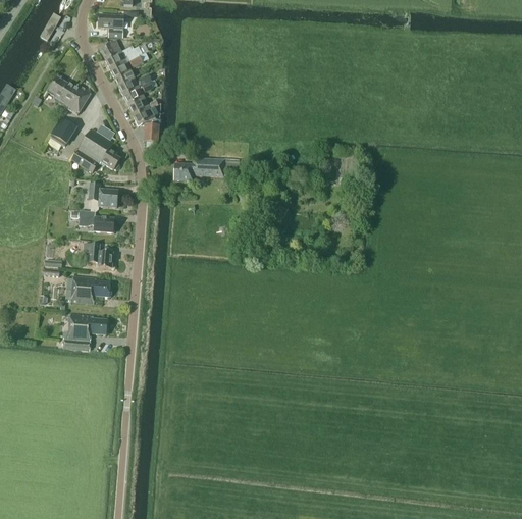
[(67,14),(57,7),(38,38),(48,44),(67,14)]
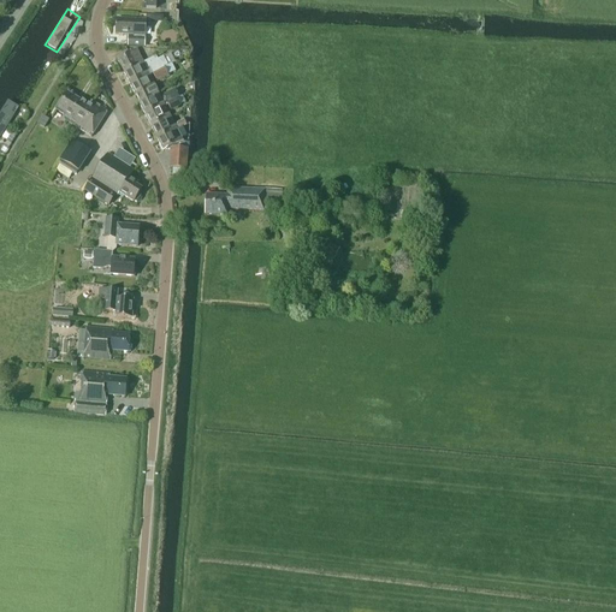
[(128,33),(128,43),(146,45),(147,25),(141,25),(142,17),(116,16),(116,31),(128,33)]
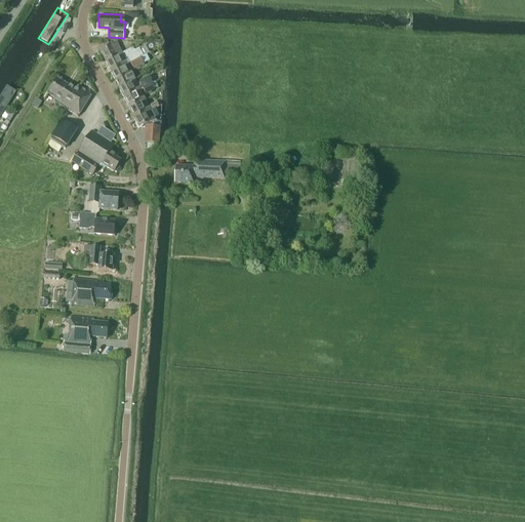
[(105,58),(121,50),(117,40),(99,48),(105,58)]
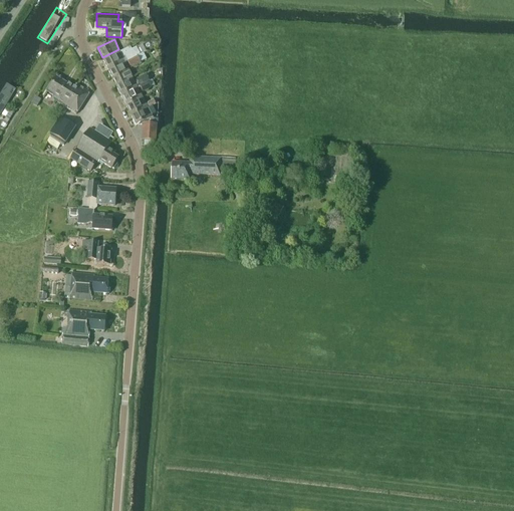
[(131,43),(118,49),(102,57),(108,68),(124,60),(120,54),(123,52),(127,58),(137,54),(146,49),(145,46),(139,49),(137,44),(132,47),(131,43)]
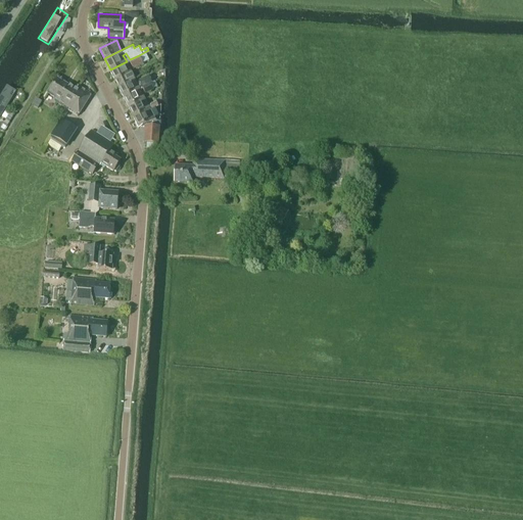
[(142,61),(139,55),(130,59),(133,66),(142,61)]
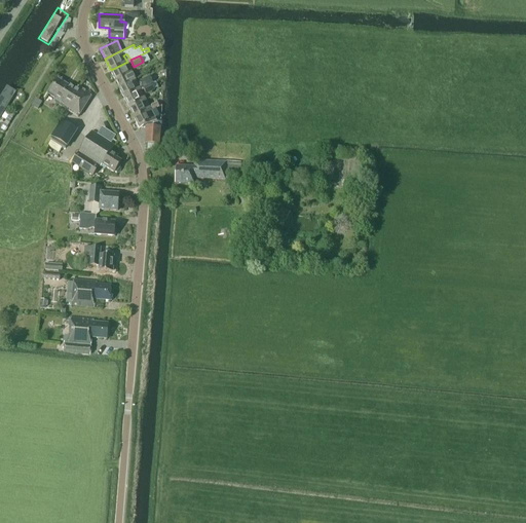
[(116,80),(133,72),(127,62),(111,70),(116,80)]
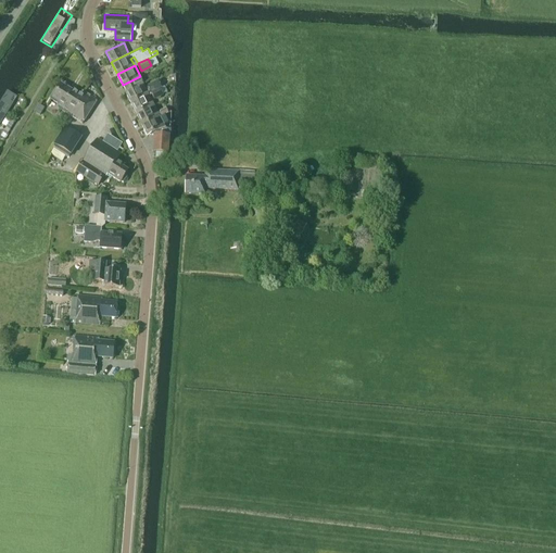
[(151,90),(159,86),(162,86),(158,78),(148,84),(151,90)]
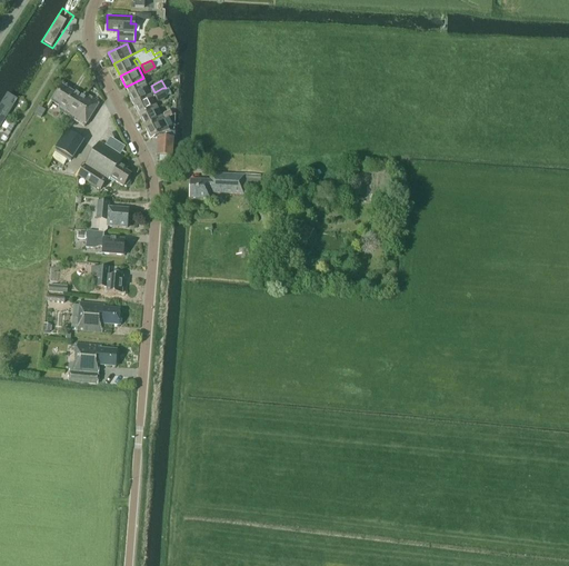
[(128,91),(133,103),(151,95),(146,82),(128,91)]
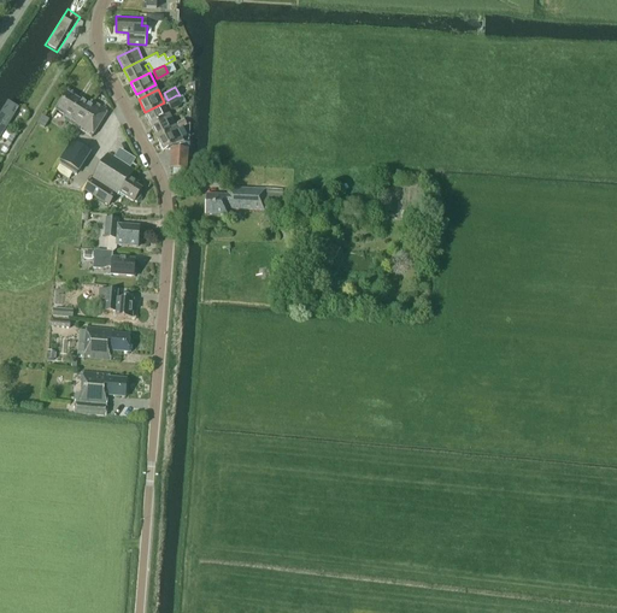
[(81,99),(69,92),(63,102),(60,101),(58,106),(59,106),(59,108),(68,113),(65,117),(93,134),(109,107),(92,98),(90,101),(82,96),(81,99)]
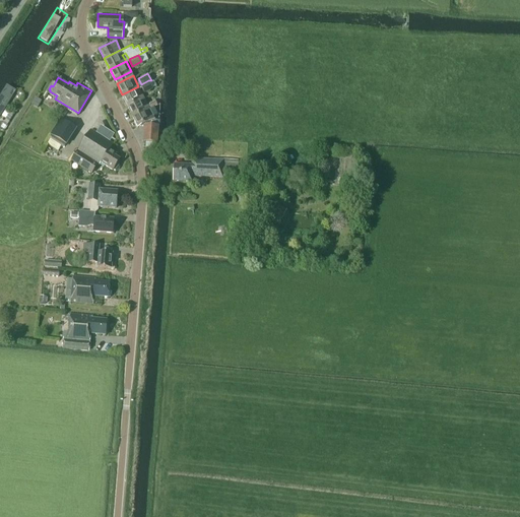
[(151,86),(148,80),(141,84),(144,89),(151,86)]
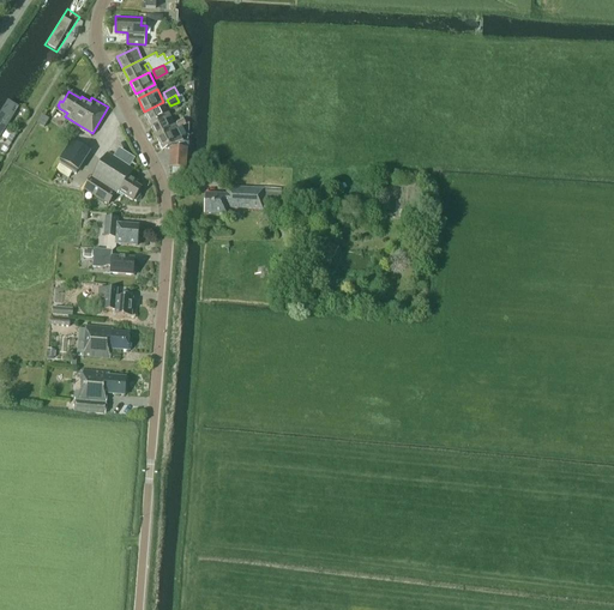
[(144,112),(150,124),(169,114),(163,102),(144,112)]
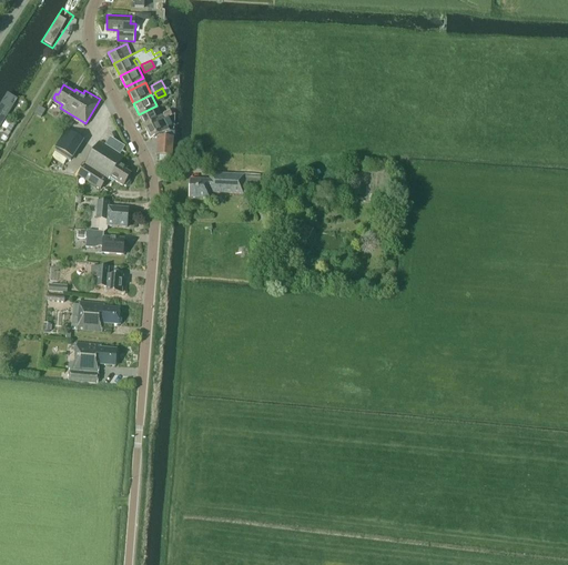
[(46,108),(39,103),(34,111),(41,115),(46,108)]
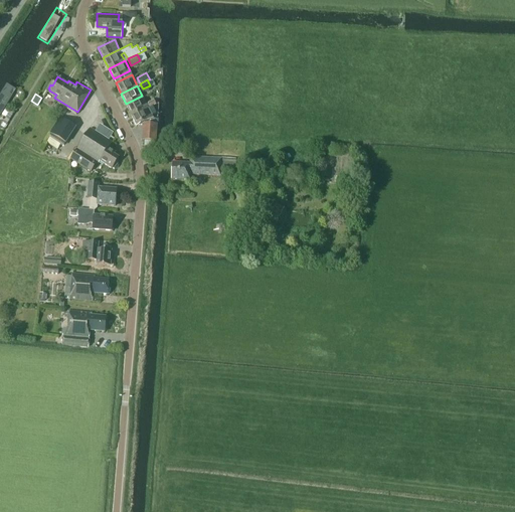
[(146,103),(142,96),(126,104),(131,114),(147,106),(148,107),(156,102),(154,98),(148,101),(148,102),(146,103)]
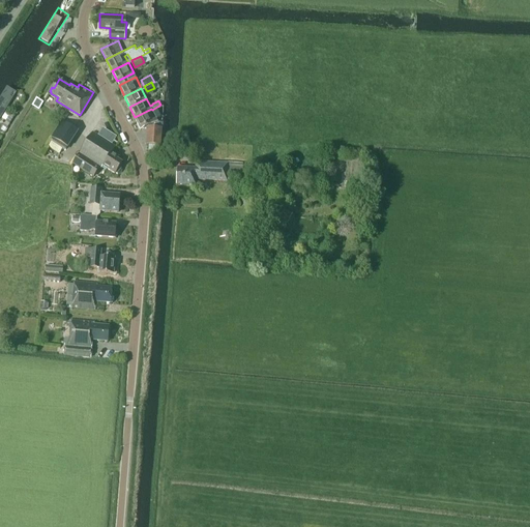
[(156,119),(152,110),(151,109),(135,117),(140,127),(156,119)]
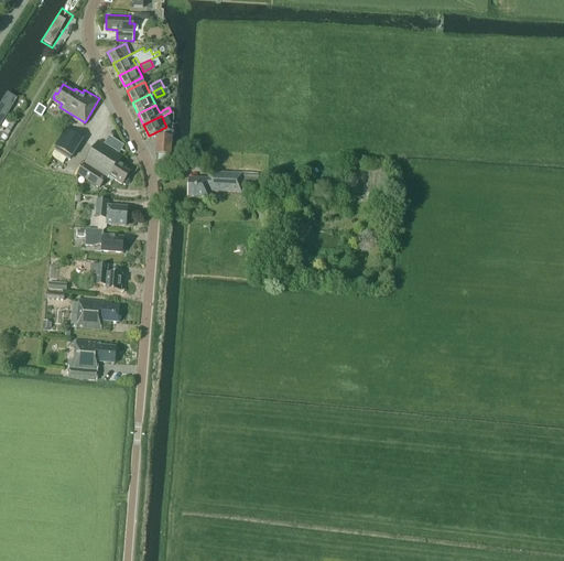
[(54,153),(69,160),(83,131),(67,125),(54,153)]
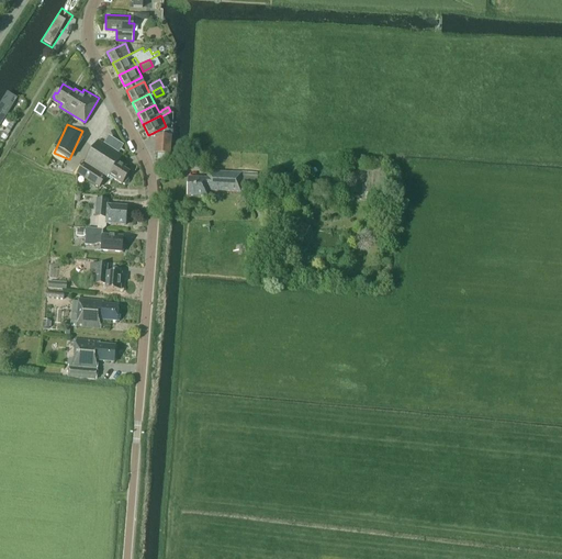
[(158,133),(157,151),(168,152),(169,134),(158,133)]
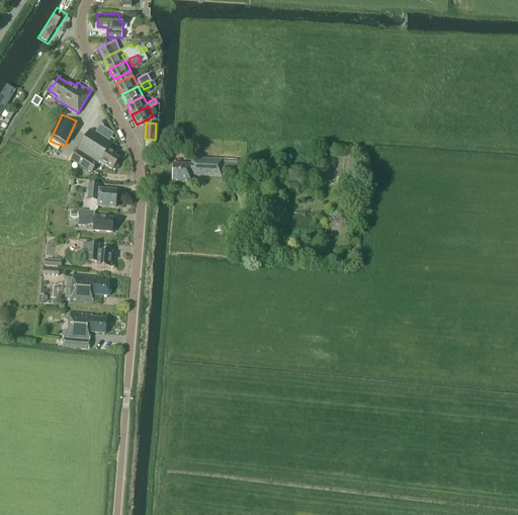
[(112,142),(91,127),(72,157),(92,170),(97,162),(99,163),(101,160),(112,168),(119,156),(114,152),(115,151),(109,147),(112,142)]
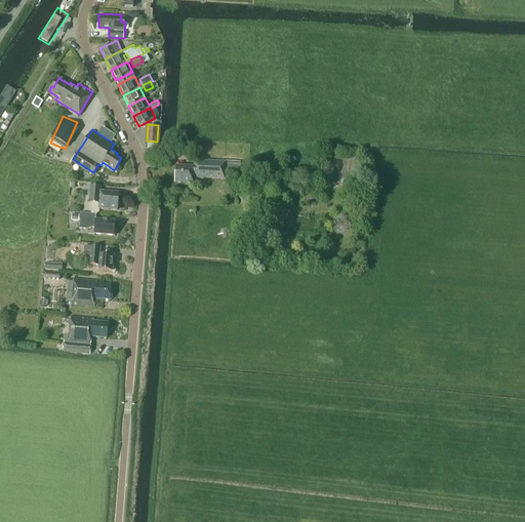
[(225,160),(194,158),(193,165),(176,164),(175,181),(193,182),(194,175),(224,177),(224,176),(225,166),(225,160)]
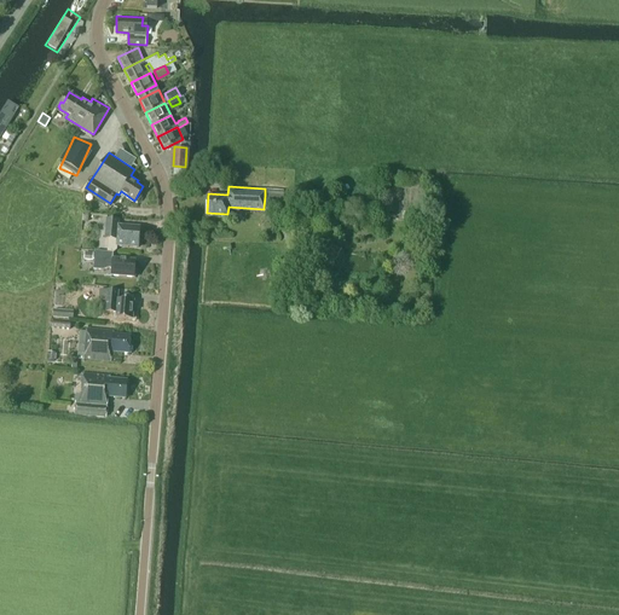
[(265,196),(264,208),(281,208),(282,197),(265,196)]
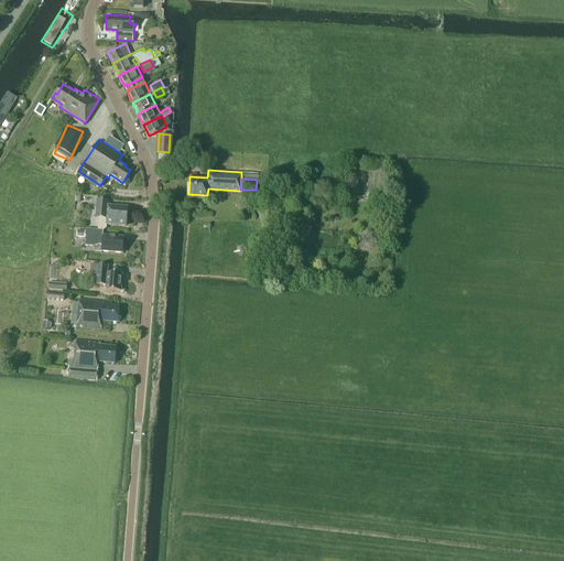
[(108,197),(98,196),(97,207),(96,216),(98,216),(97,226),(104,227),(106,224),(107,223),(107,220),(127,223),(128,204),(109,203),(108,203),(108,200),(108,197)]
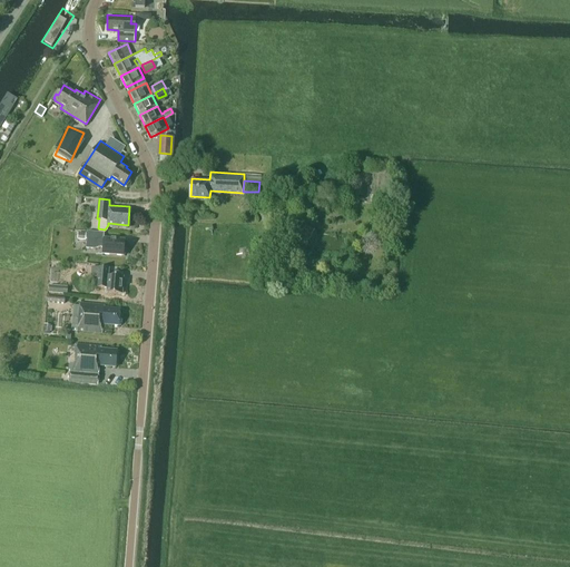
[(305,222),(301,228),(306,232),(306,234),(310,236),(314,227),(305,222)]
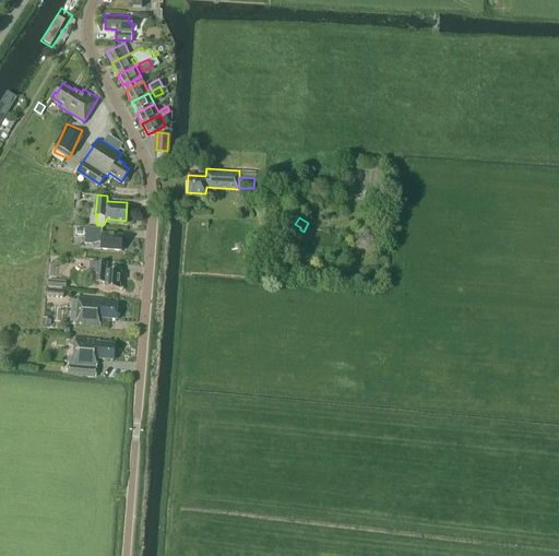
[(103,226),(86,224),(85,235),(85,240),(93,241),(98,239),(102,239),(100,247),(123,249),(125,238),(123,238),(123,234),(103,232),(103,226)]
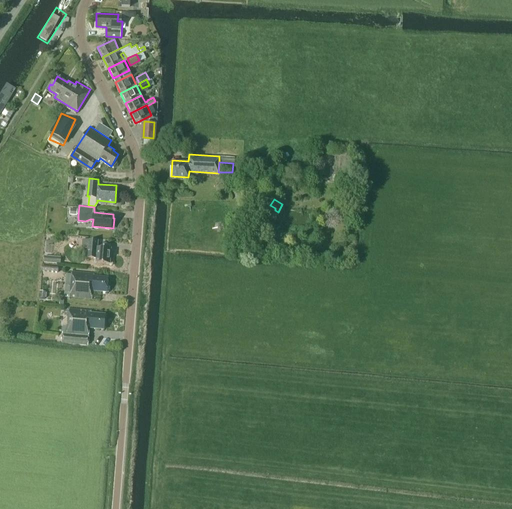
[(98,239),(84,238),(83,245),(88,246),(88,255),(96,256),(96,260),(110,262),(111,246),(97,245),(98,239)]
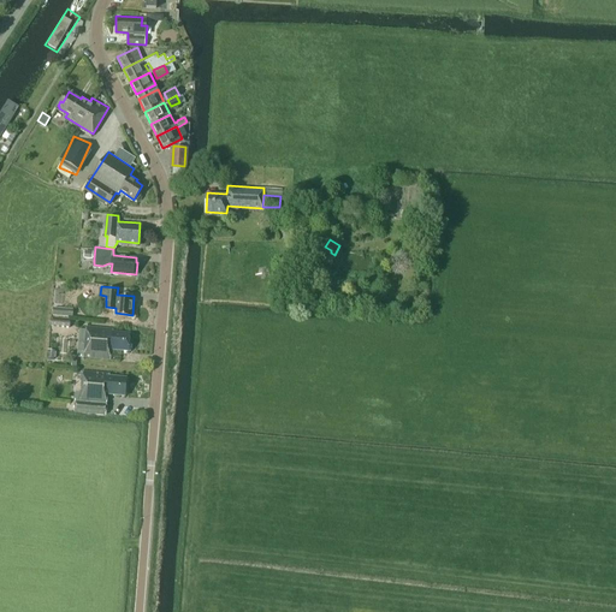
[(73,306),(54,303),(53,312),(72,314),(73,306)]
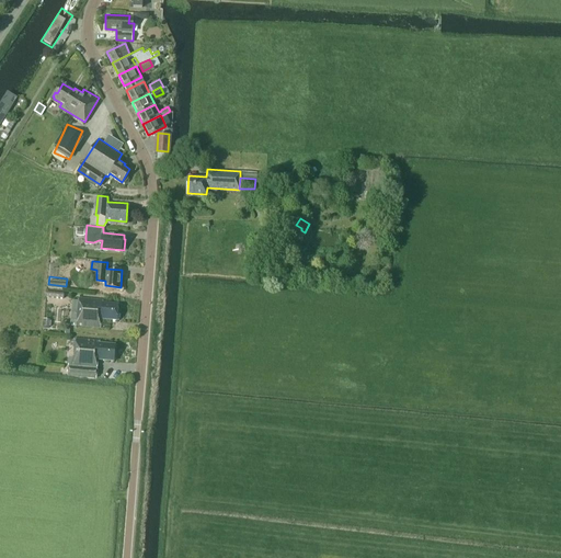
[(102,297),(79,295),(76,322),(100,325),(101,316),(117,318),(118,302),(103,300),(102,297)]
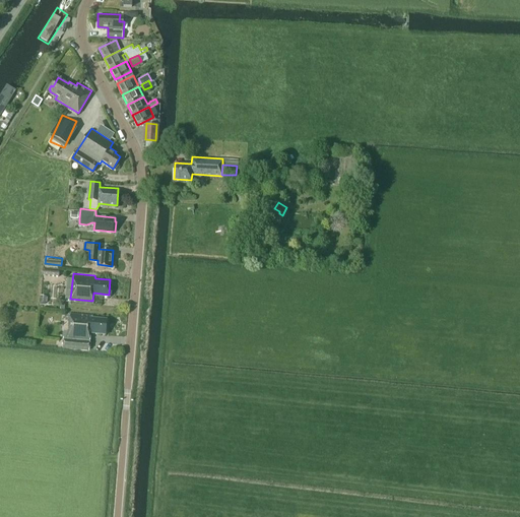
[(63,344),(63,346),(72,346),(73,337),(89,338),(90,331),(105,332),(106,317),(91,316),(91,314),(70,312),(68,330),(64,329),(63,342),(63,344)]
